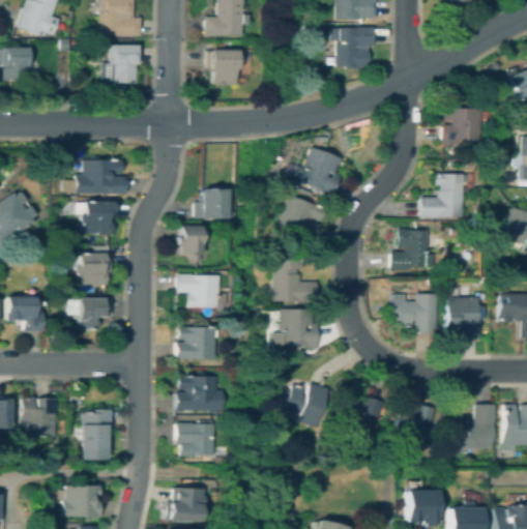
[(57,0),(52,18),(59,20),(54,34),(47,31),(45,36),(16,27),(24,0),(57,0)]
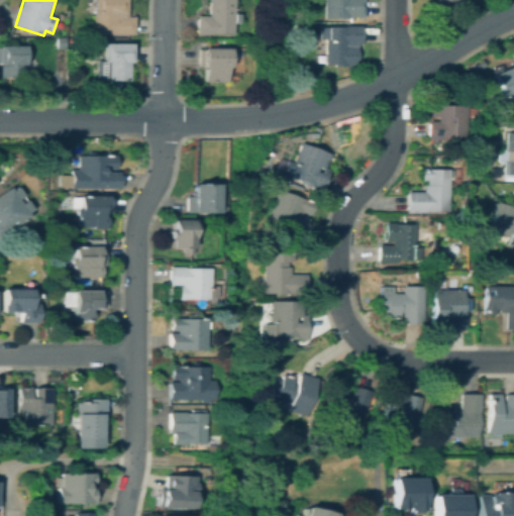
[(128,0),(128,17),(136,17),(136,35),(95,35),(95,14),(97,14),(97,0),(128,0)]
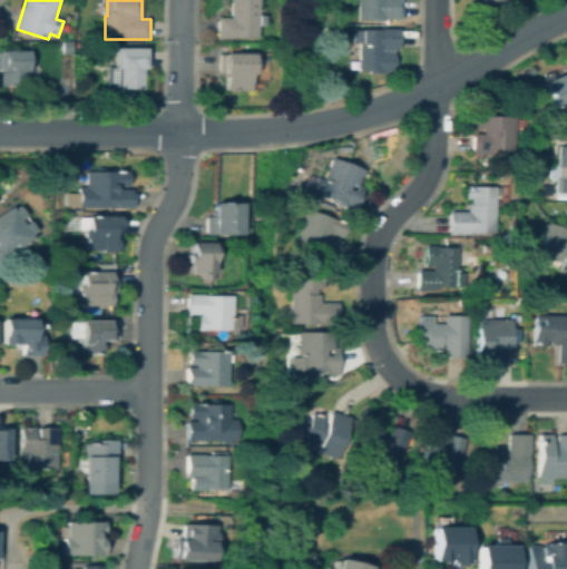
[(266,17),(266,27),(258,26),(258,39),(220,39),(221,19),(232,19),(232,0),(260,0),(260,17),(266,17)]
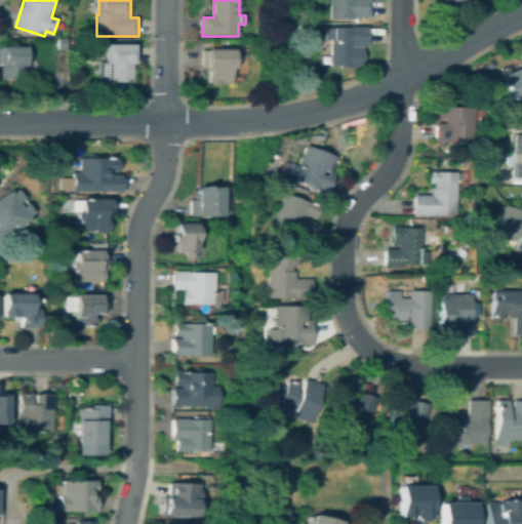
[(371,0),(371,18),(357,18),(331,19),(331,0),(371,0)]
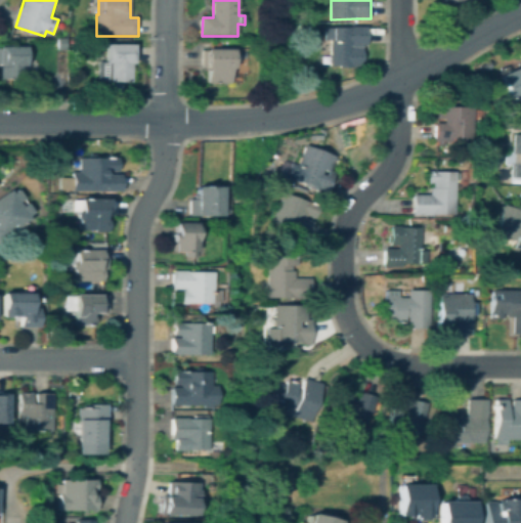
[(368,27),(368,45),(354,45),(354,47),(364,47),(364,53),(365,53),(365,58),(363,58),(364,68),(354,68),(341,69),(341,67),(332,67),(332,41),(326,41),(326,29),(352,27),(368,27)]
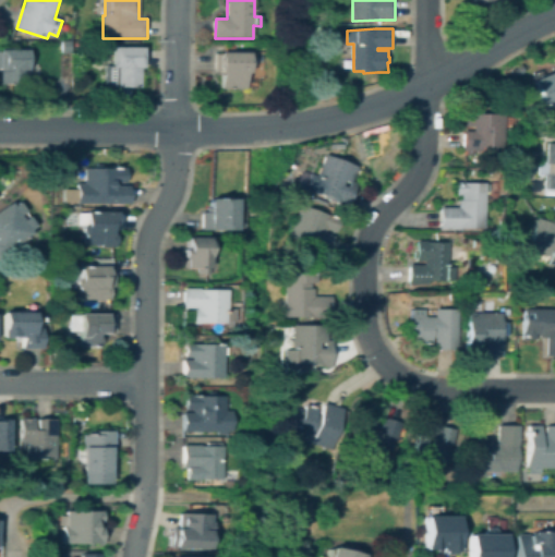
[(73,41),(73,53),(63,53),(63,41),(73,41)]
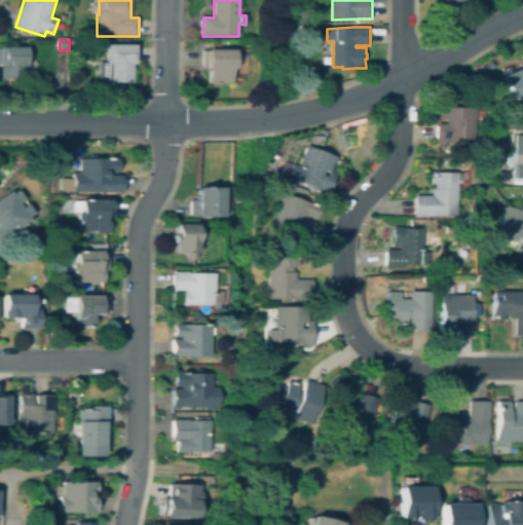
[(138,46),(138,63),(134,65),(133,82),(100,82),(100,63),(107,63),(107,45),(135,45),(135,46),(138,46)]
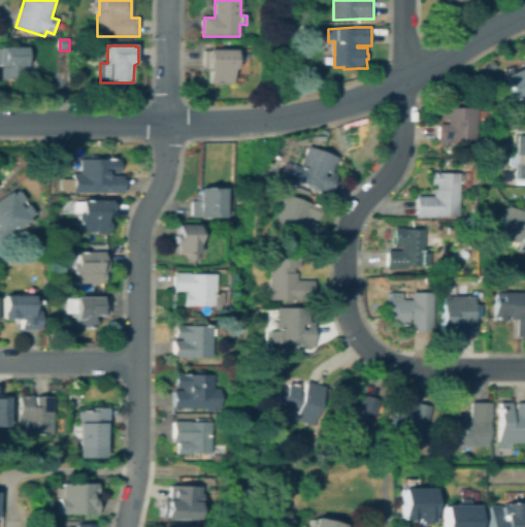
[(0,47),(28,47),(27,66),(27,81),(17,81),(17,80),(2,80),(2,67),(0,67),(0,47)]
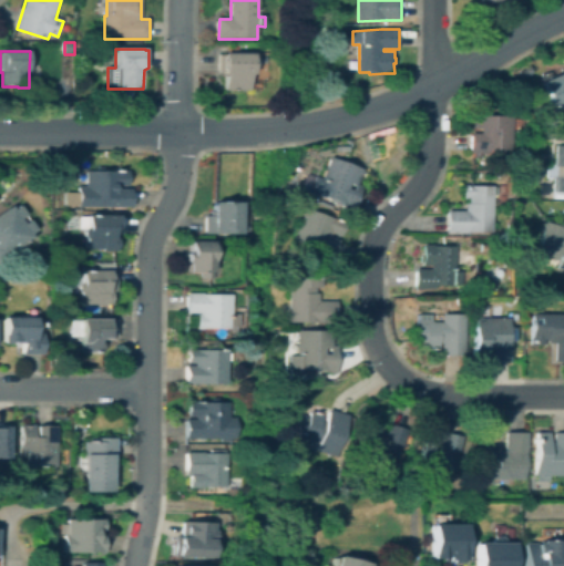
[(254,54),(254,75),(250,75),(250,91),(224,91),(224,73),(221,73),(221,53),(254,54)]
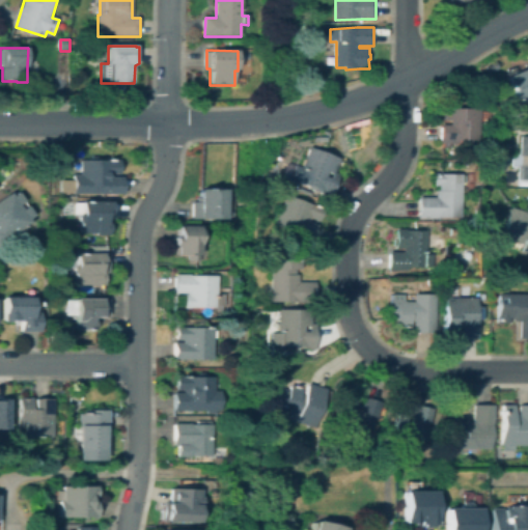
[(527,102),(521,105),(509,77),(527,67),(527,102)]
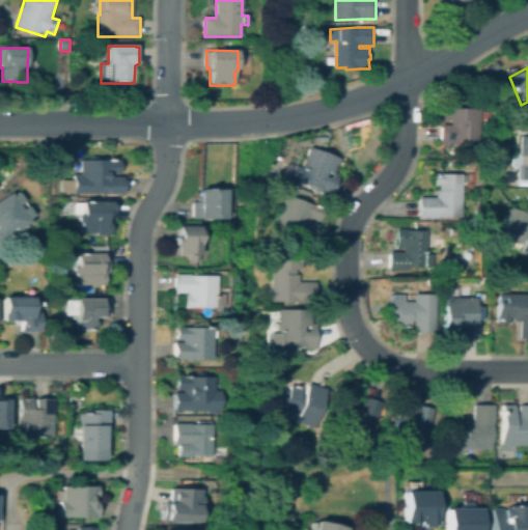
[(482,109),(482,141),(474,141),(474,148),(461,147),(462,144),(443,143),(443,126),(452,126),(452,120),(443,120),(443,109),(482,109)]
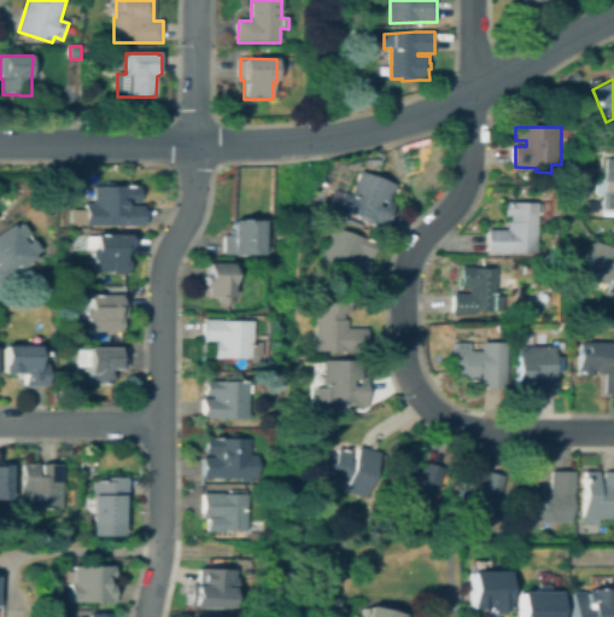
[(397,186),(391,202),(395,203),(385,231),(363,222),(364,220),(340,209),(345,196),(351,198),(361,172),(397,186)]
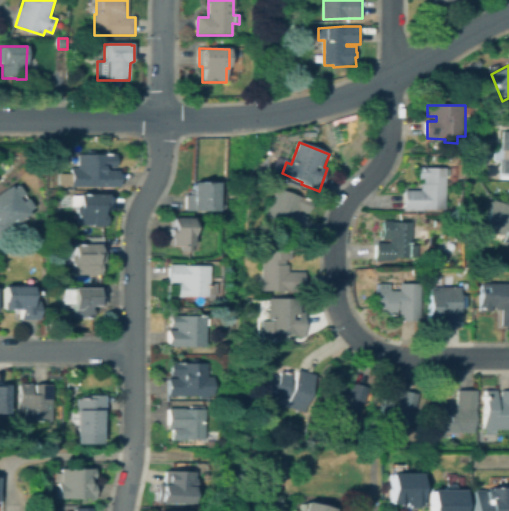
[(116,155),(116,168),(108,168),(108,171),(119,171),(119,187),(72,187),(72,186),(61,186),(61,174),(72,174),(73,169),(80,169),(80,154),(87,154),(90,152),(94,152),(96,154),(116,155)]
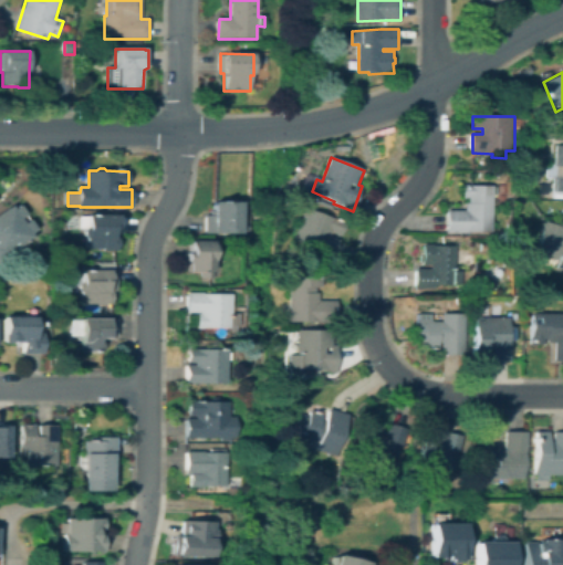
[(499,187),(499,196),(496,196),(496,232),(469,232),(469,233),(448,233),(448,211),(467,211),(467,203),(470,203),(469,199),(465,199),(465,185),(473,185),(473,186),(496,186),(499,187)]
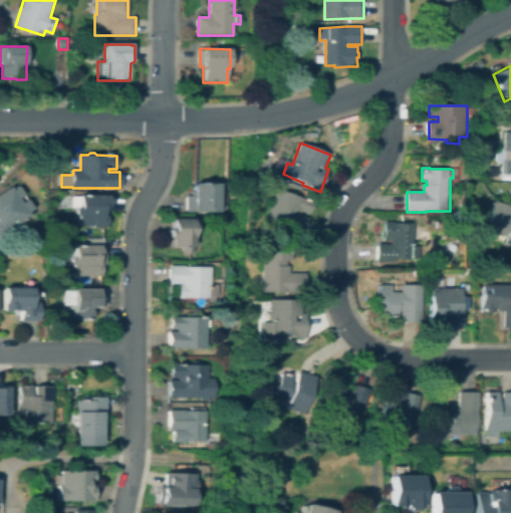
[(220,184),(220,213),(187,213),(187,196),(191,196),(191,192),(195,192),(194,184),(220,184)]
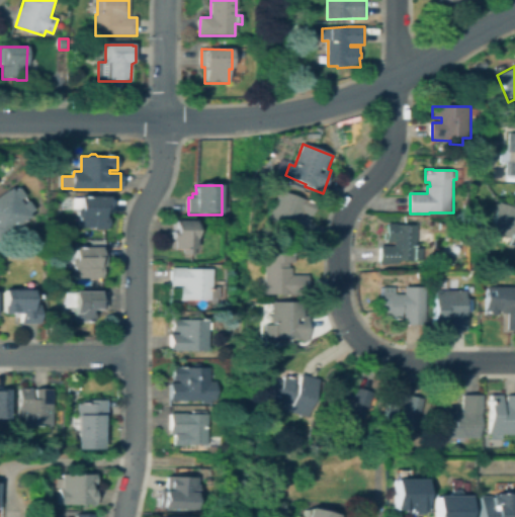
[(18,187),(33,209),(27,213),(30,218),(0,238),(0,195),(10,188),(12,191),(18,187)]
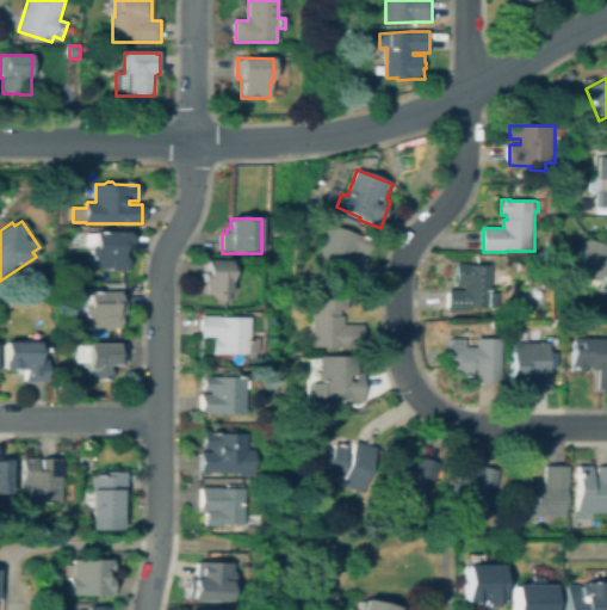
[(373,241),(367,256),(358,252),(357,256),(367,259),(359,279),(339,271),(338,276),(317,267),(320,260),(317,259),(330,226),(363,238),(373,241)]
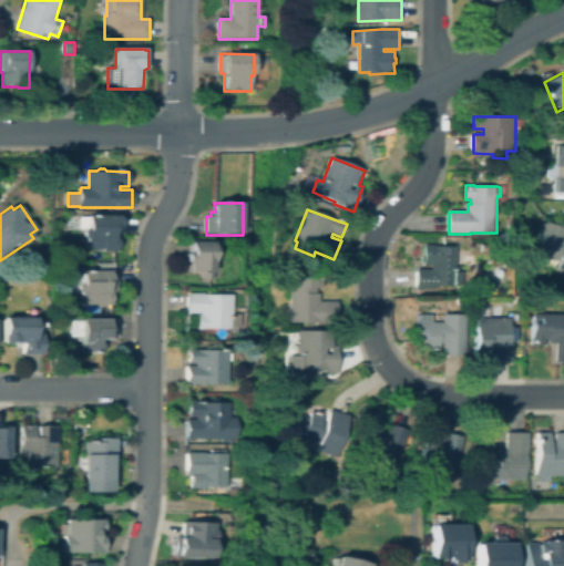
[(123,216),(123,235),(114,235),(114,237),(119,237),(119,250),(88,249),(89,239),(84,237),(84,232),(86,229),(81,229),(81,217),(89,217),(89,215),(123,216)]
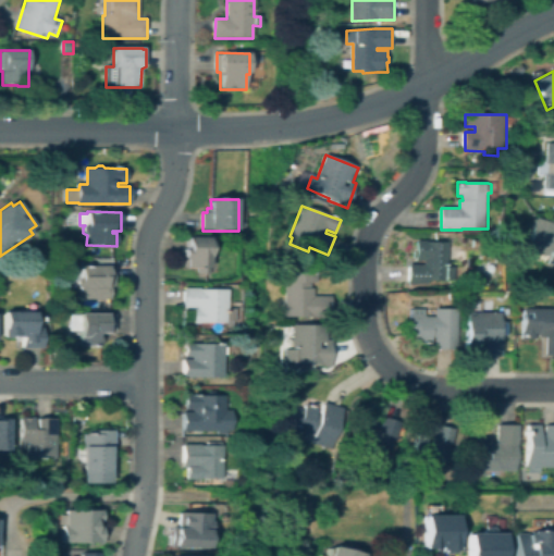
[(553,264),(550,263),(551,258),(528,250),(534,229),(533,229),(537,218),(553,223),(553,264)]
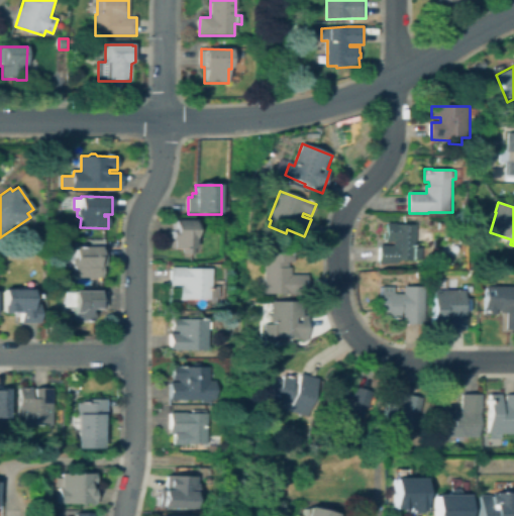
[(195,220),(196,254),(184,254),(184,248),(174,248),(174,247),(171,247),(171,230),(175,230),(175,220),(195,220)]
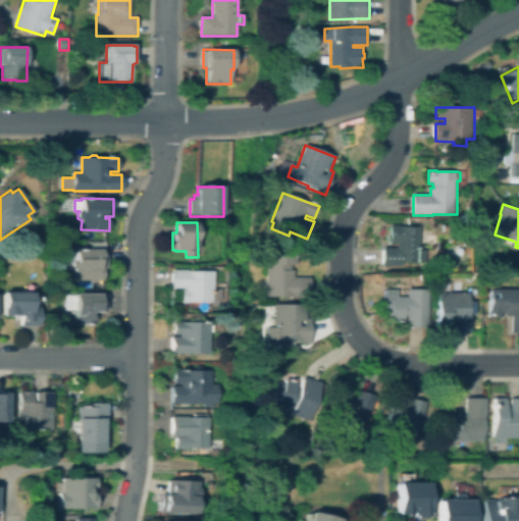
[(421,227),(421,251),(426,251),(426,262),(419,262),(403,263),(403,266),(384,266),(384,249),(398,248),(398,245),(391,245),(390,243),(388,243),(388,237),(390,237),(390,226),(400,226),(400,227),(421,227)]
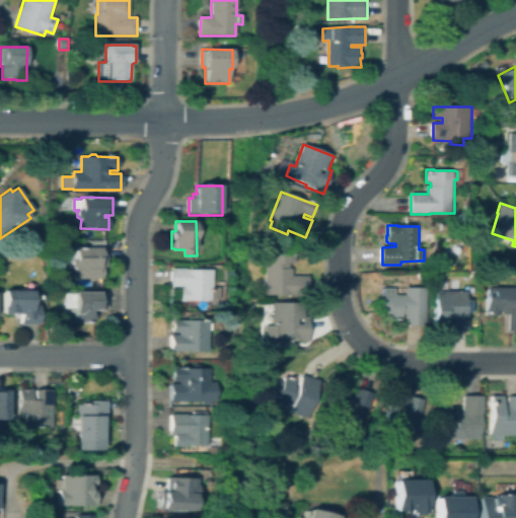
[(433,242),(423,242),(423,232),(433,232),(433,242)]
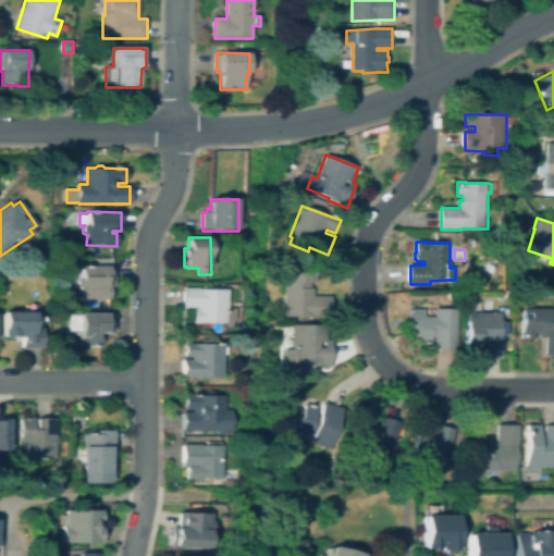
[(115,267),(115,287),(111,287),(113,289),(113,295),(111,297),(111,300),(82,300),(81,291),(77,286),(77,282),(81,278),(81,266),(115,267)]
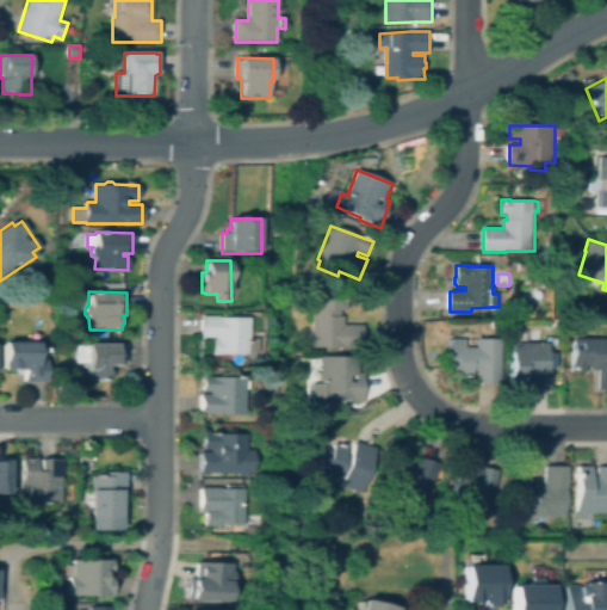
[(348,299),(348,310),(341,310),(341,316),(345,316),(345,325),(364,325),(364,350),(338,350),(339,349),(314,349),(314,299),(348,299)]
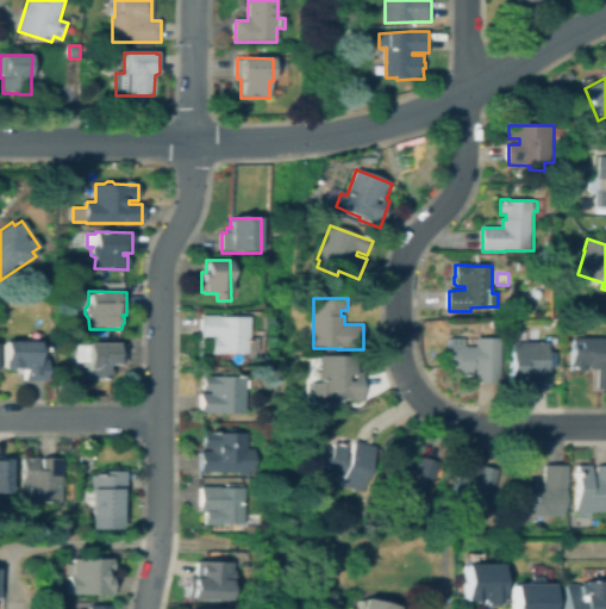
[(251,317),(250,354),(219,354),(213,355),(213,339),(217,339),(217,337),(202,337),(202,316),(219,316),(251,317)]
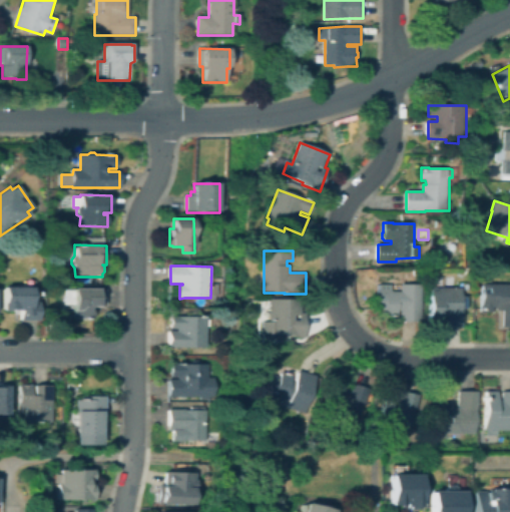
[(70,276),(70,283),(60,284),(59,276),(70,276)]
